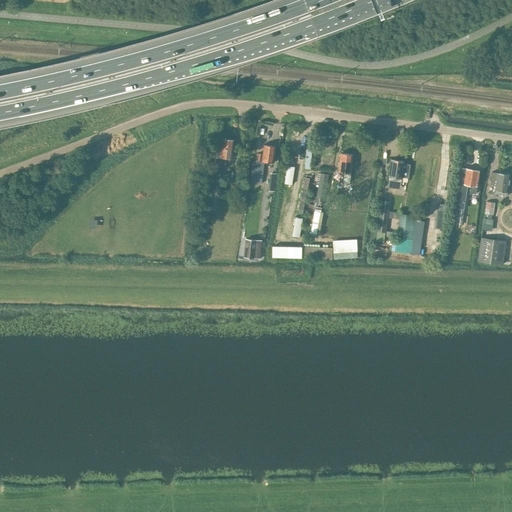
[(206,173),(205,180),(219,181),(221,162),(222,157),(233,158),(235,140),(222,138),(221,149),(216,149),(214,161),(213,161),(211,174),(206,173)]
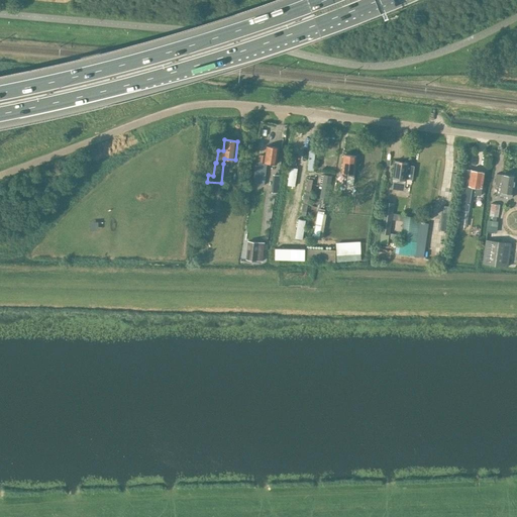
[(255,165),(254,178),(265,179),(267,163),(277,164),(279,147),(267,146),(266,156),(261,154),(261,162),(260,162),(260,166),(255,165)]
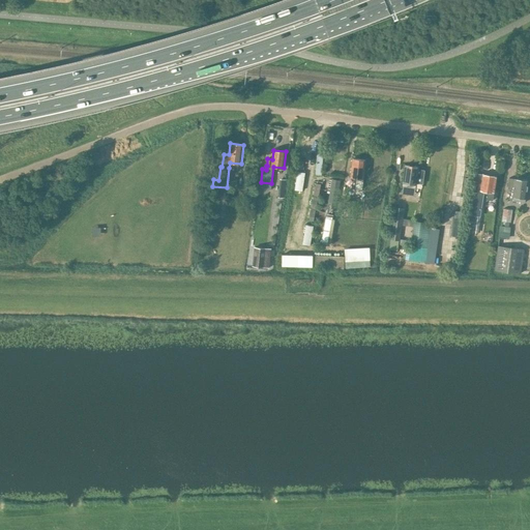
[(356,178),(355,180),(363,181),(363,179),(365,160),(353,158),(351,177),(356,178)]
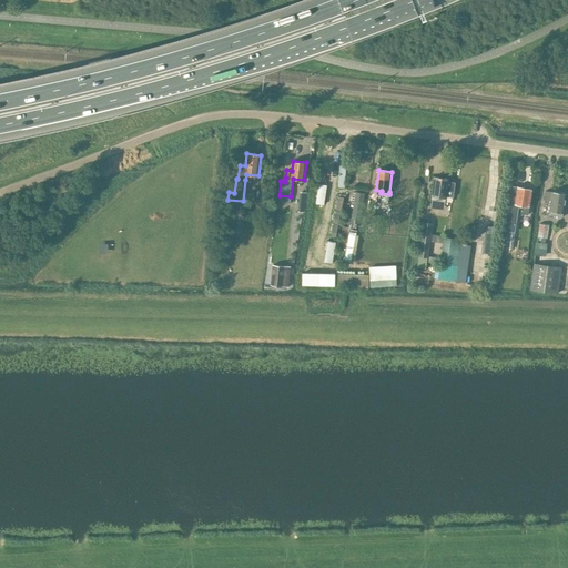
[(455,183),(448,182),(448,179),(434,176),(430,200),(445,202),(446,196),(453,198),(455,183)]
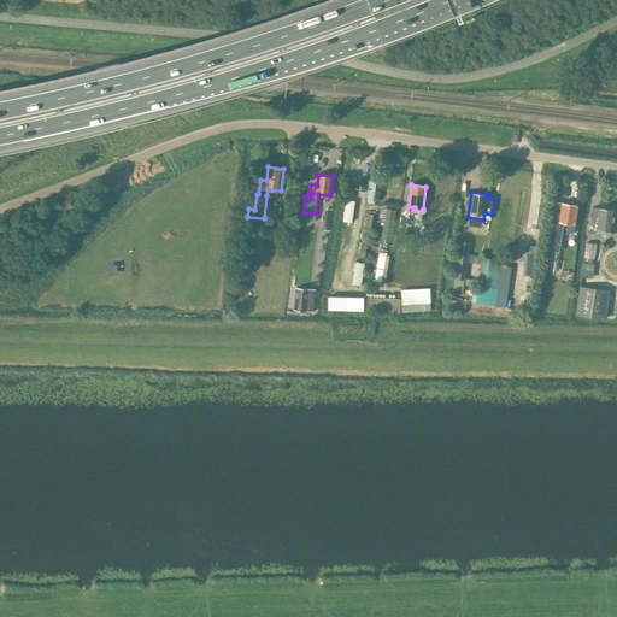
[(550,235),(547,251),(559,252),(563,225),(559,225),(559,222),(562,203),(554,201),(552,221),(550,235)]
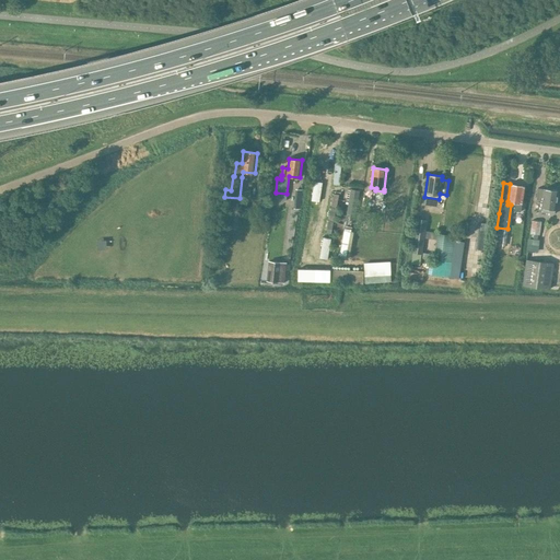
[(508,201),(508,205),(511,205),(514,206),(513,211),(521,212),(522,203),(525,186),(510,184),(508,201)]
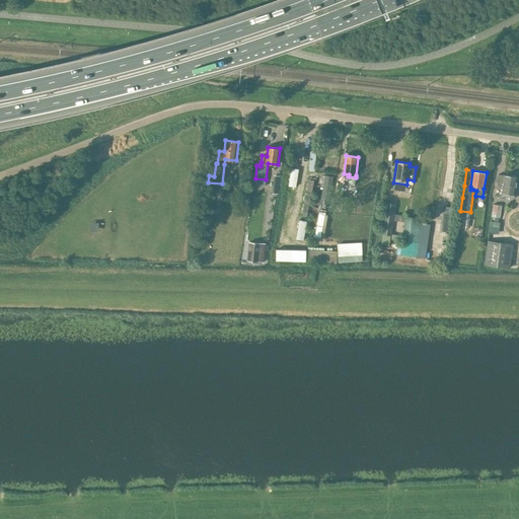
[(505,175),(502,197),(514,199),(517,176),(505,175)]
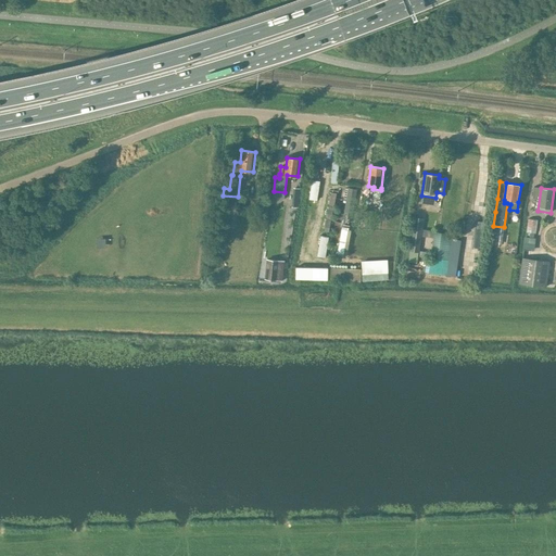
[(348,189),(344,211),(353,212),(356,190),(348,189)]
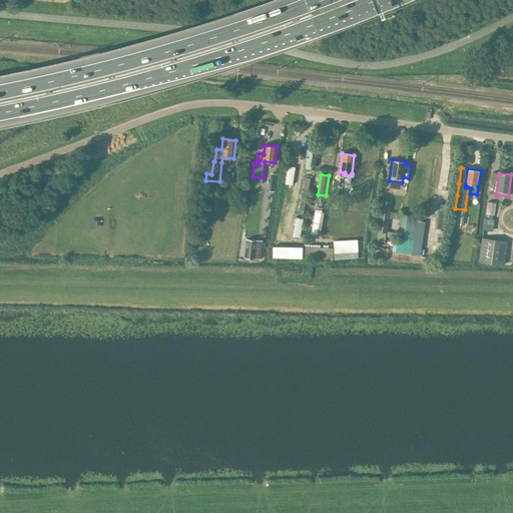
[(383,201),(378,231),(386,232),(391,202),(383,201)]
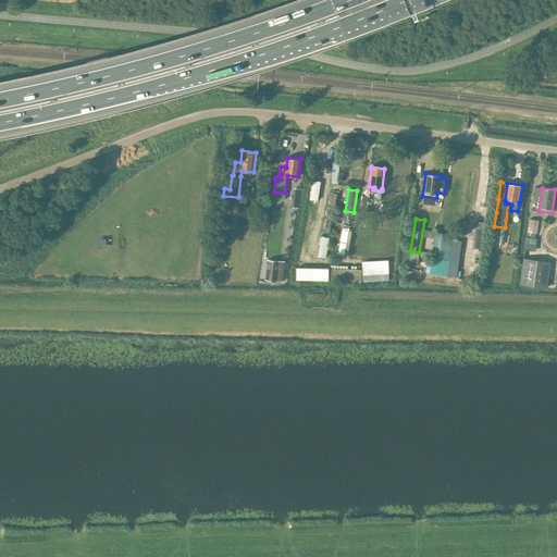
[(528,233),(530,233),(536,234),(539,221),(530,219),(528,233)]
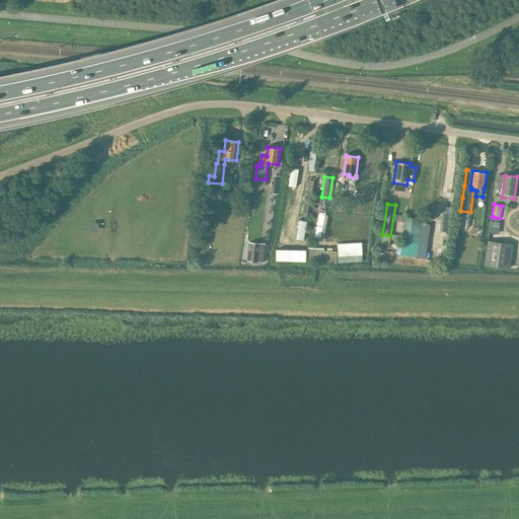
[(406,208),(402,231),(400,250),(428,253),(434,211),(406,208)]
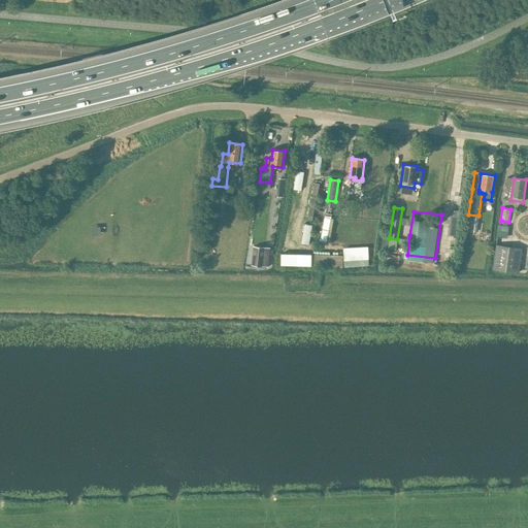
[(522,249),(496,245),(492,269),(519,272),(522,249)]
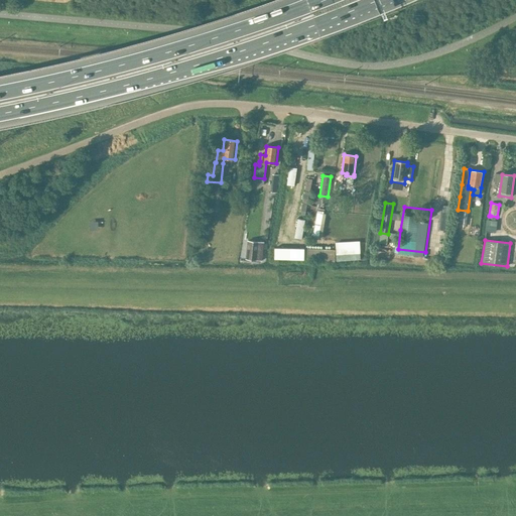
[(264,243),(248,241),(246,259),(262,260),(264,243)]
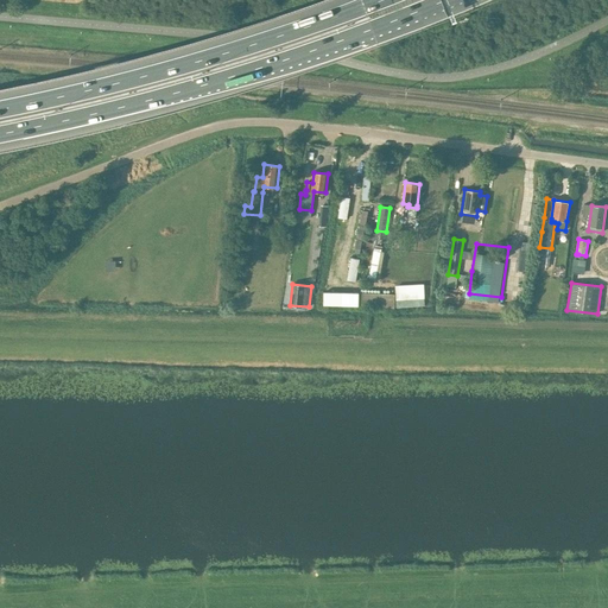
[(323,292),(322,306),(333,309),(334,304),(359,305),(358,306),(394,308),(394,295),(359,293),(341,292),(340,296),(335,296),(335,295),(323,292)]
